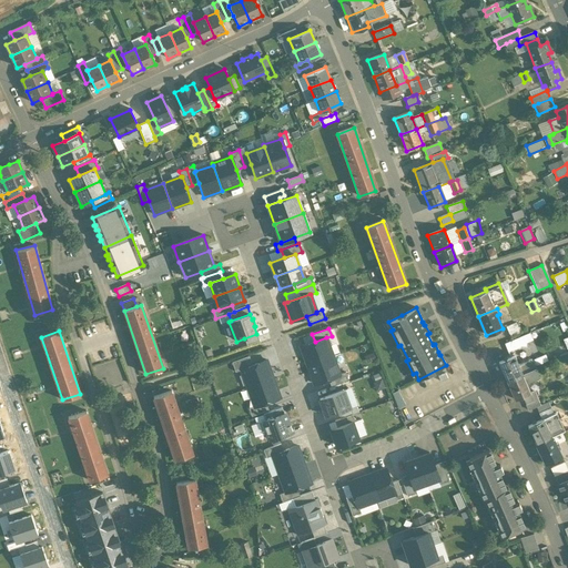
[(260,341),(256,334),(244,338),(246,345),(260,341)]
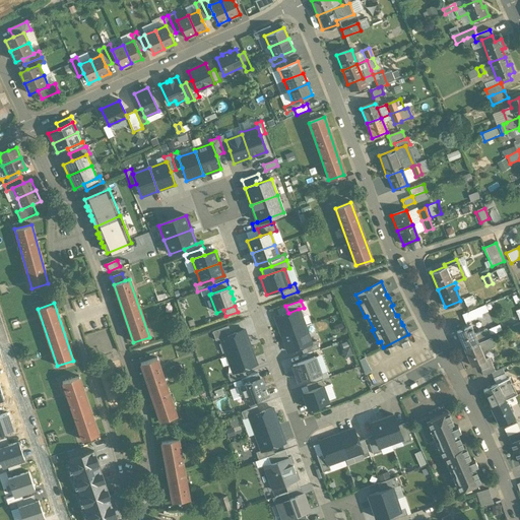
[(281,335),(305,326),(299,309),(288,313),(275,318),(281,335)]
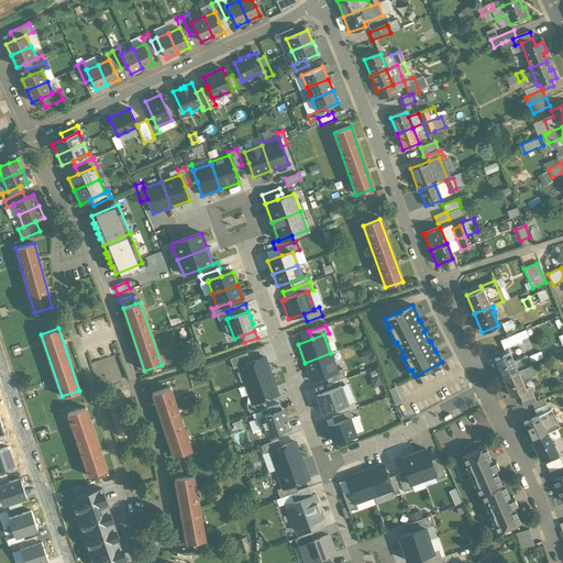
[(512,335),(499,341),(504,349),(516,343),(512,335)]
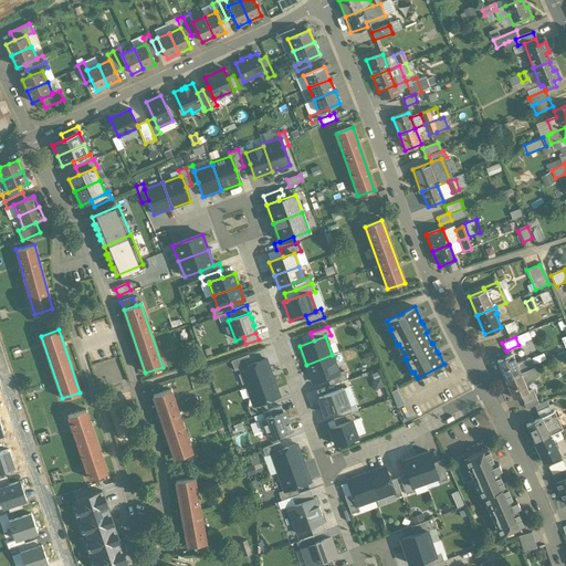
[(240,368),(251,364),(248,355),(231,360),(234,371),(240,369),(240,368)]
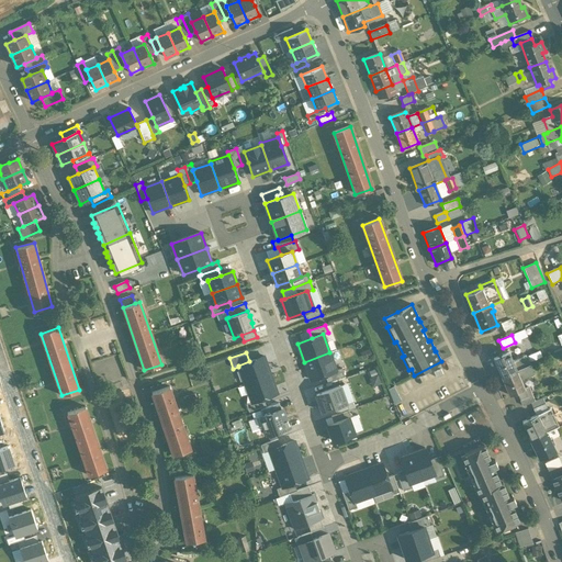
[(325,375),(336,371),(329,352),(304,362),(311,381),(325,375)]
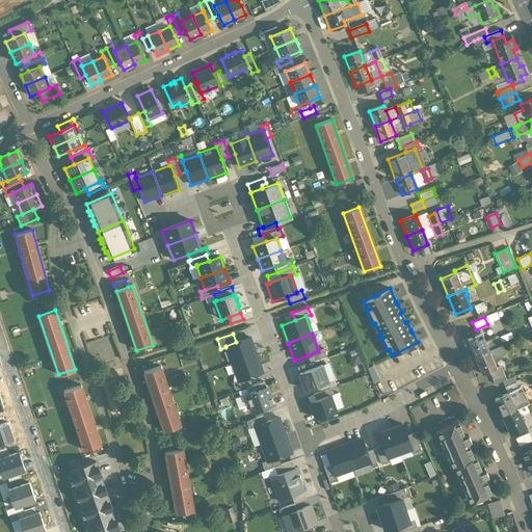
[(497,337),(485,342),(481,334),(468,340),(475,357),(501,346),(497,337)]
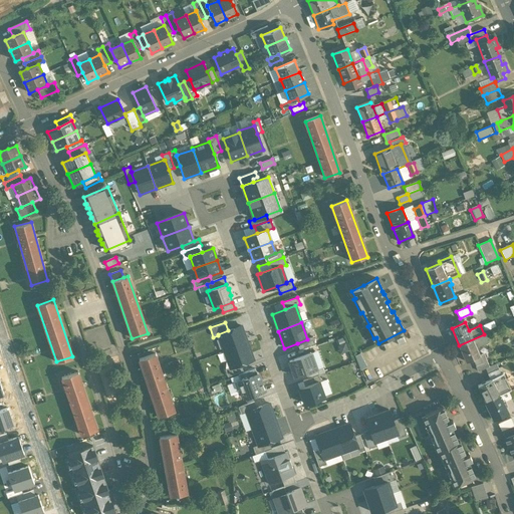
[(247,343),(241,326),(228,330),(218,334),(218,335),(224,351),(247,343)]
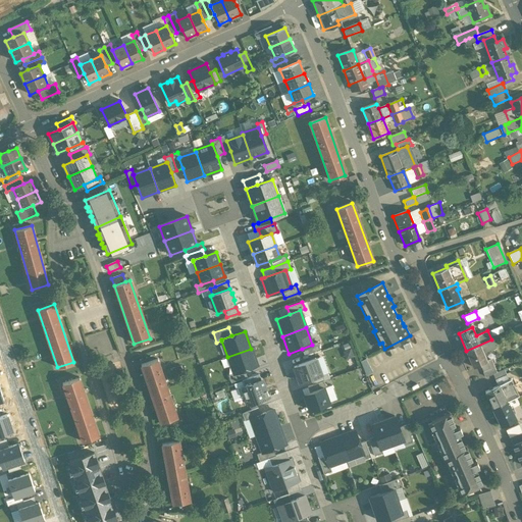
[(491,340),(466,351),(473,367),(480,364),(486,362),(486,361),(483,354),(496,349),(491,340)]
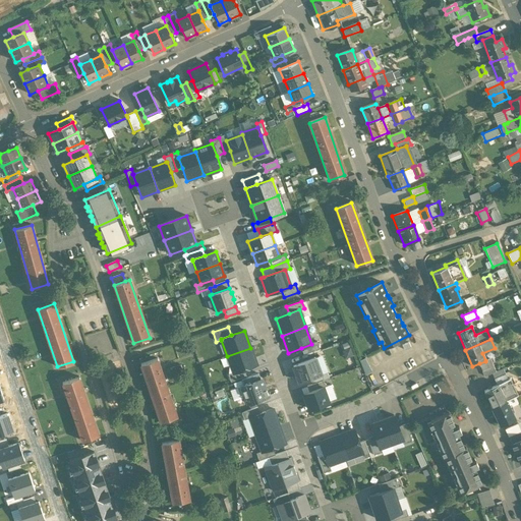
[(316,342),(311,344),(301,348),(303,355),(320,349),(316,342)]
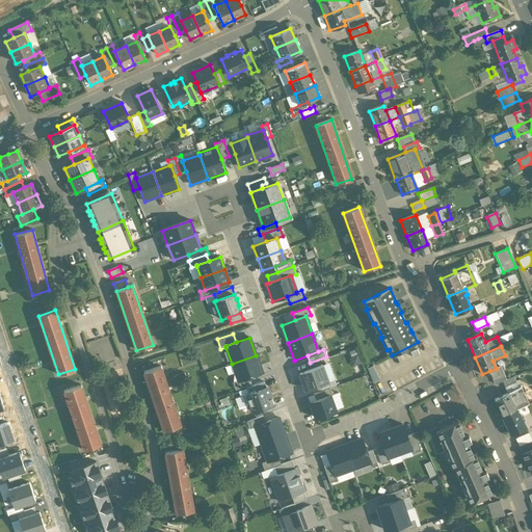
[(262,373),(256,355),(232,364),(238,381),(249,377),(262,373)]
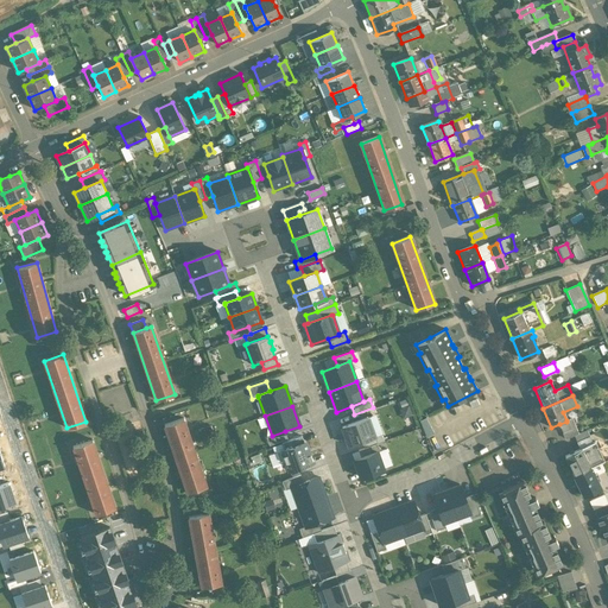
[(361,442),(375,437),(367,417),(342,426),(349,447),(361,442)]
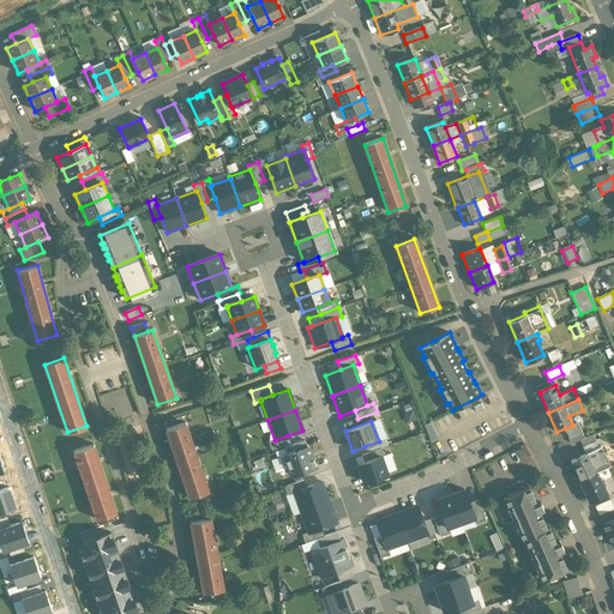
[(209,491),(185,422),(166,429),(190,497),(209,491)]
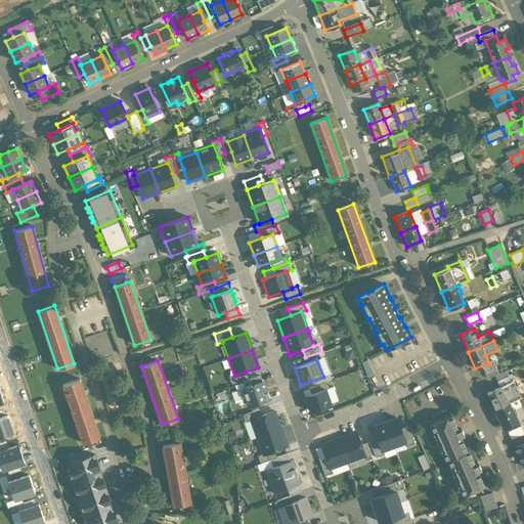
[(366,360),(361,363),(366,378),(374,375),(366,360)]
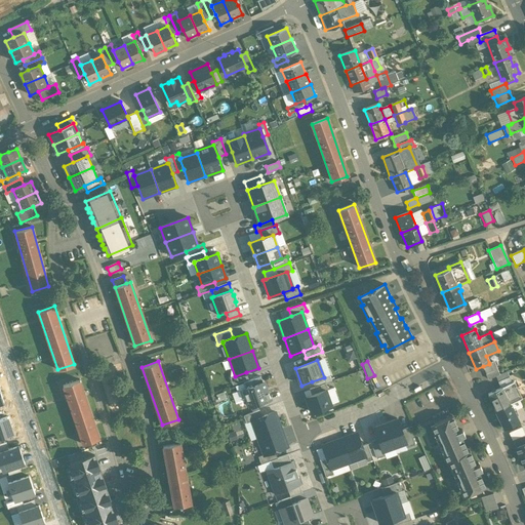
[(499,375),(493,362),(489,363),(489,364),(483,366),(488,379),(499,375)]
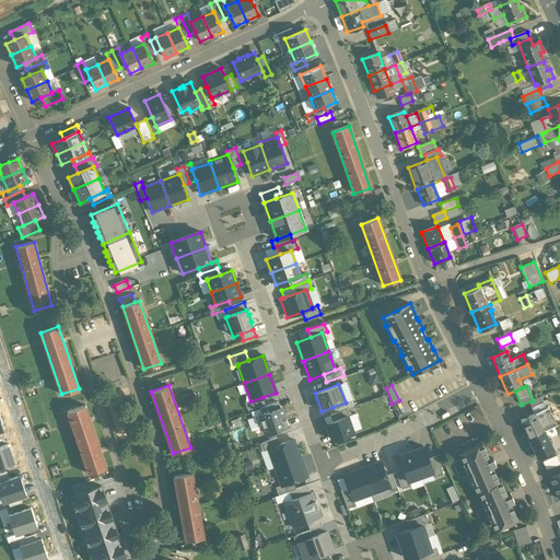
[(265,405),(263,397),(251,401),(245,403),(248,410),(259,407),(265,405)]
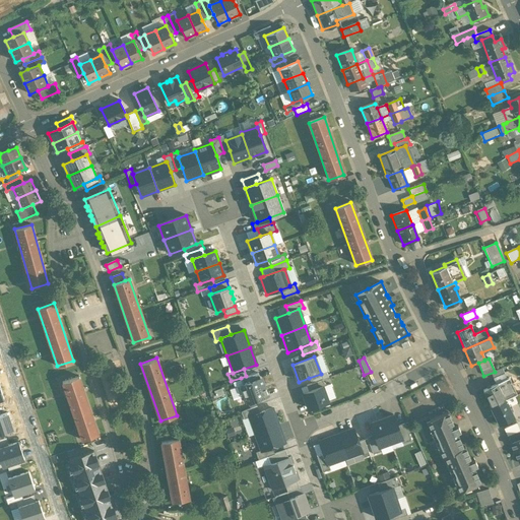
[(322,380),(328,378),(326,372),(321,374),(309,378),(311,384),(322,380)]
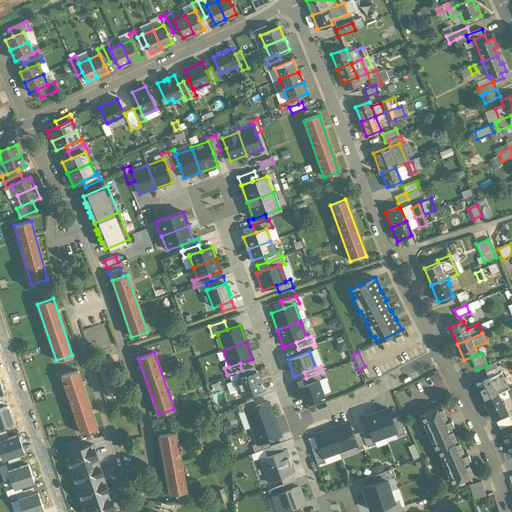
[(239,379),(256,373),(254,368),(237,374),(239,379)]
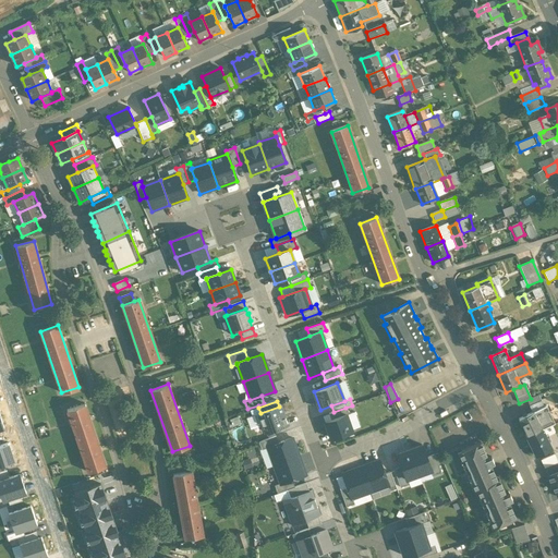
[(84,404),(67,410),(88,472),(106,466),(84,404)]
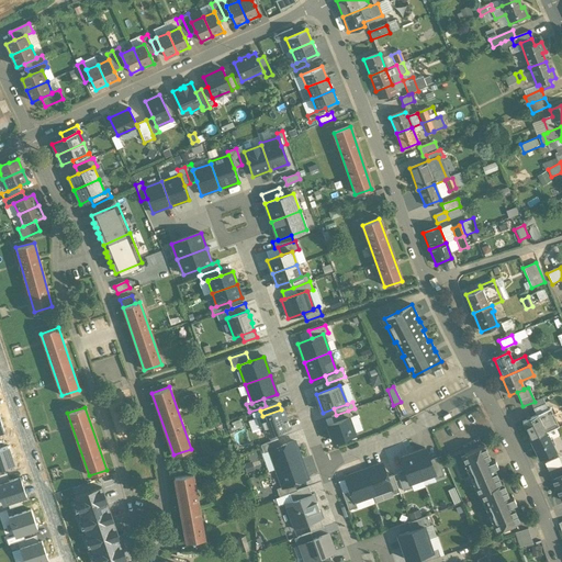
[(260,430),(263,428),(267,436),(289,428),(282,408),(281,409),(262,416),(256,418),(260,430)]
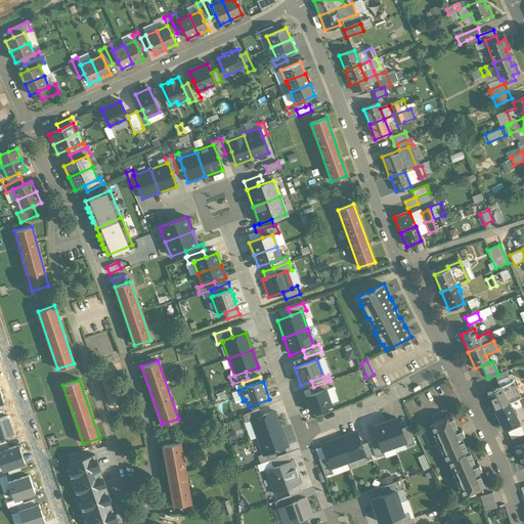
[(512,382),(486,394),(495,410),(509,404),(520,398),(512,382)]
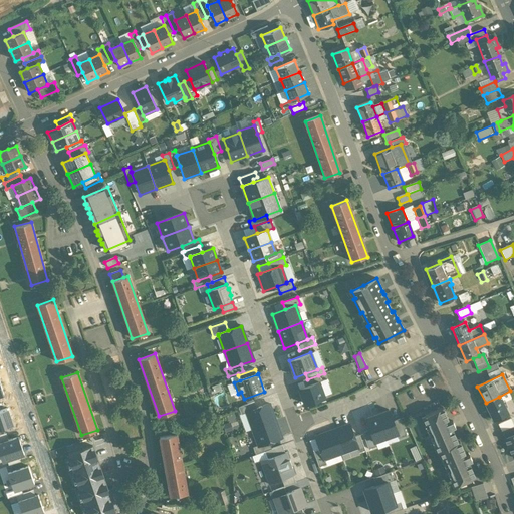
[(320,381),(318,375),(307,379),(297,383),(298,389),(318,381),(319,382),(320,381)]
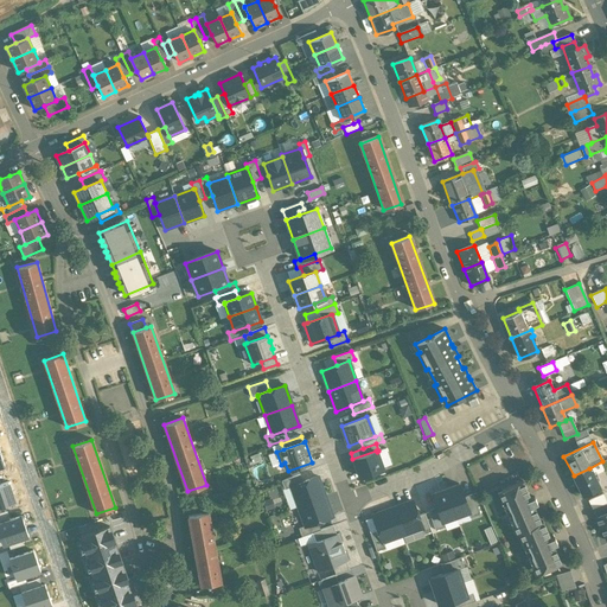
[(376,451),(352,459),(359,477),(383,468),(377,452),(376,451)]
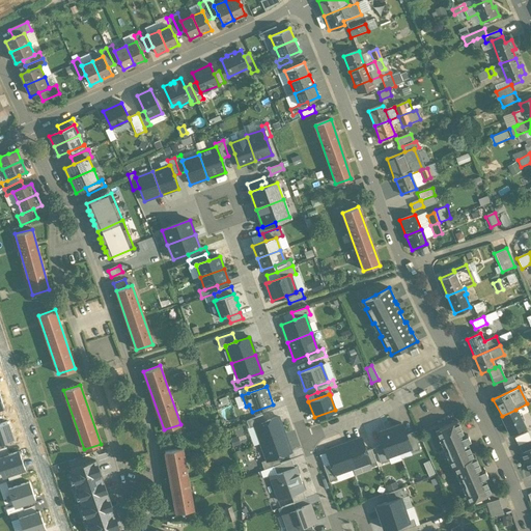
[(524,426),(515,410),(502,416),(510,432),(524,426)]
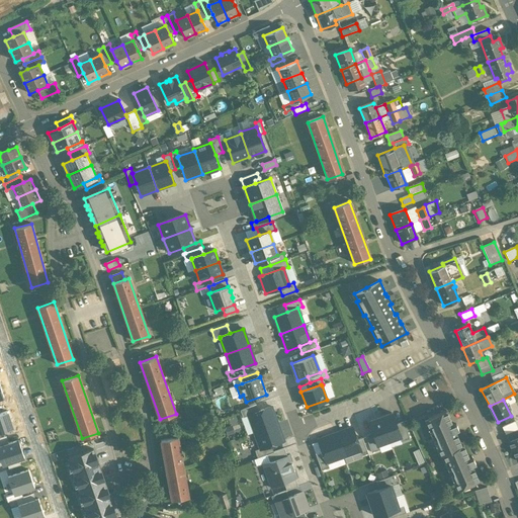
[(248,416),(248,415),(258,412),(256,405),(241,411),(243,418),(248,416)]
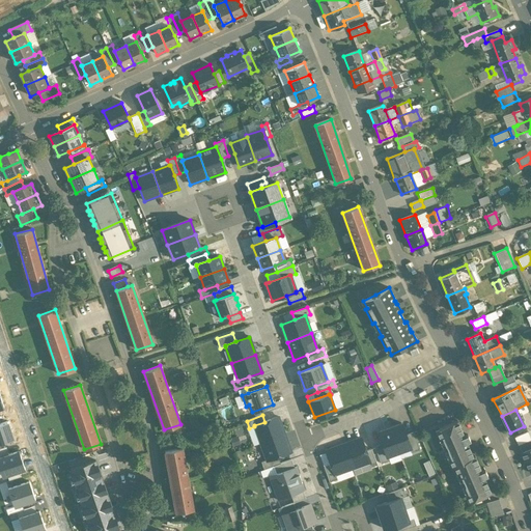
[(284,435),(278,417),(264,422),(254,425),(254,426),(260,443),(284,435)]
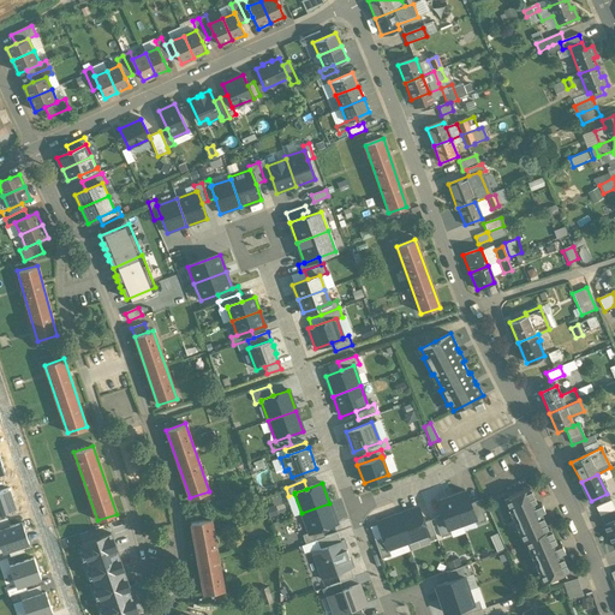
[(537,506),(530,488),(508,497),(512,505),(507,507),(512,518),(514,517),(515,521),(514,523),(519,533),(523,531),(526,539),(529,538),(532,545),(527,548),(532,559),(535,557),(536,562),(533,563),(538,574),(543,572),(547,580),(568,571),(560,553),(565,551),(561,544),(557,547),(549,529),(548,529),(541,512),(544,511),(542,503),(537,506)]
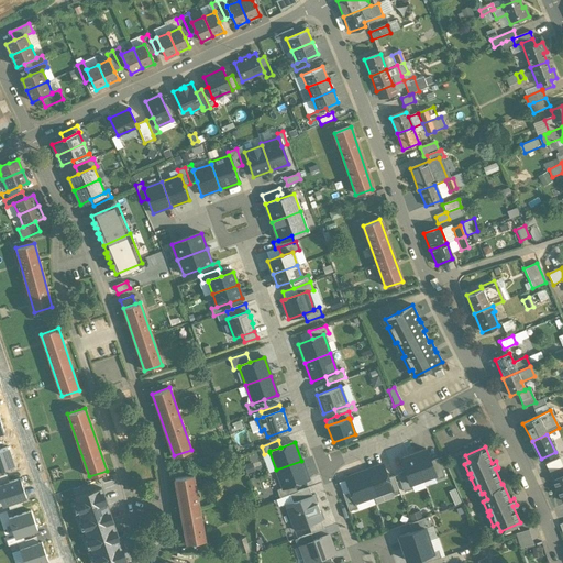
[(8,448),(0,450),(0,470),(13,465),(8,448)]
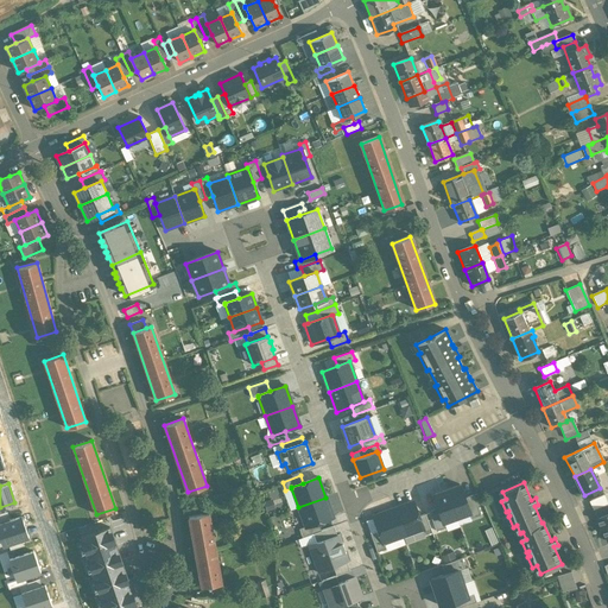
[(447,489),(456,517),(469,513),(469,512),(464,499),(460,485),(447,489)]
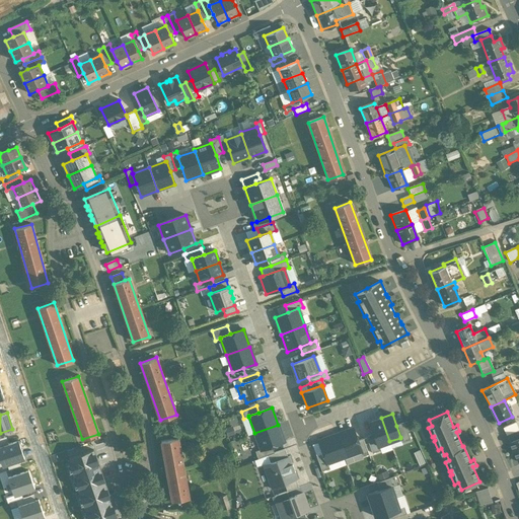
[(381,418),(369,422),(373,434),(378,446),(378,445),(389,441),(381,418)]
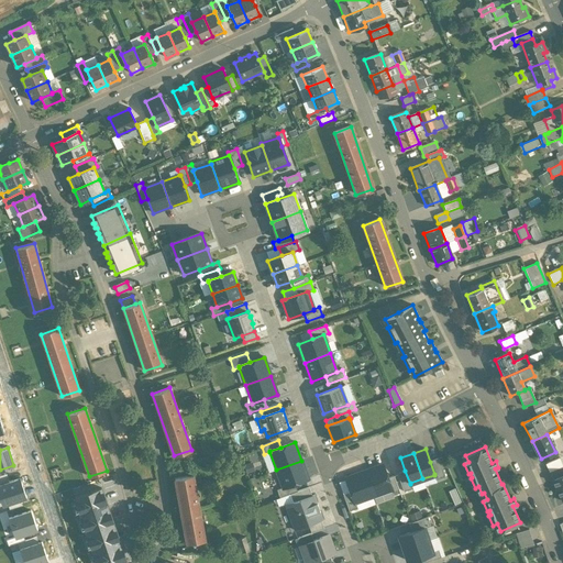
[(438,459),(430,462),(434,474),(434,475),(435,481),(445,477),(438,459)]
